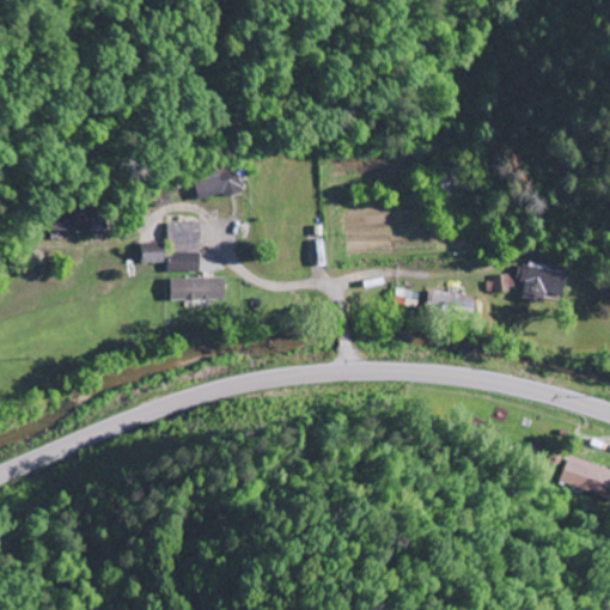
[(169,263),(169,272),(200,273),(201,224),(168,223),(168,243),(141,242),(141,262),(169,263)]
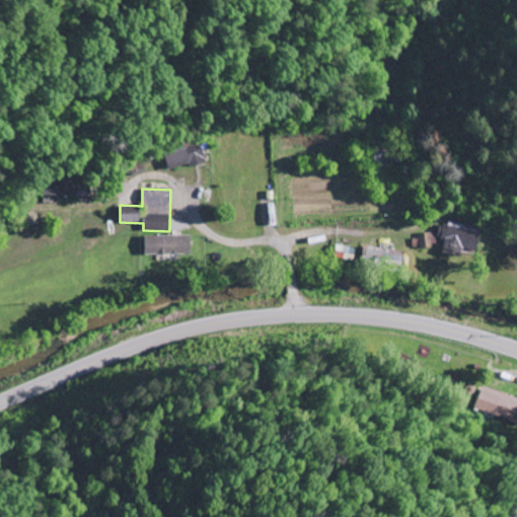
[(440,252),(475,257),(479,229),(445,223),(440,252)]
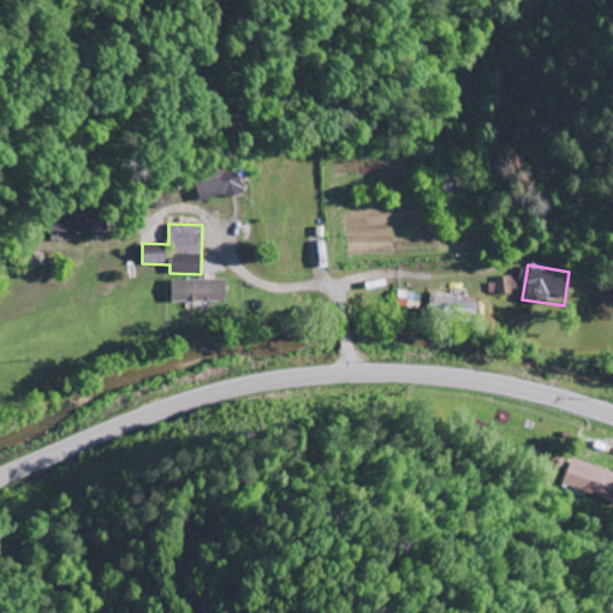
[(171,279),(171,301),(230,302),(230,280),(171,279)]
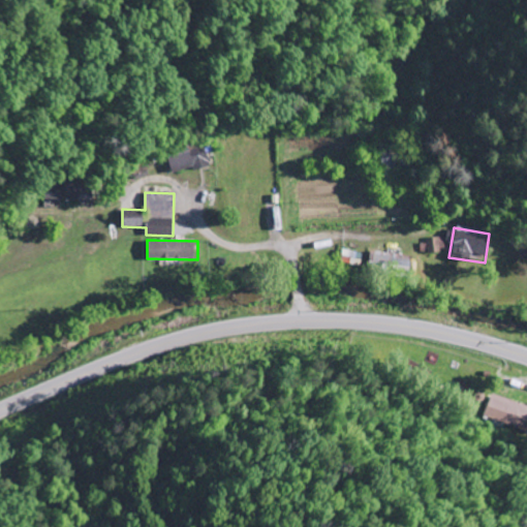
[(389,265),(411,269),(414,258),(376,250),(372,269),(388,272),(389,265)]
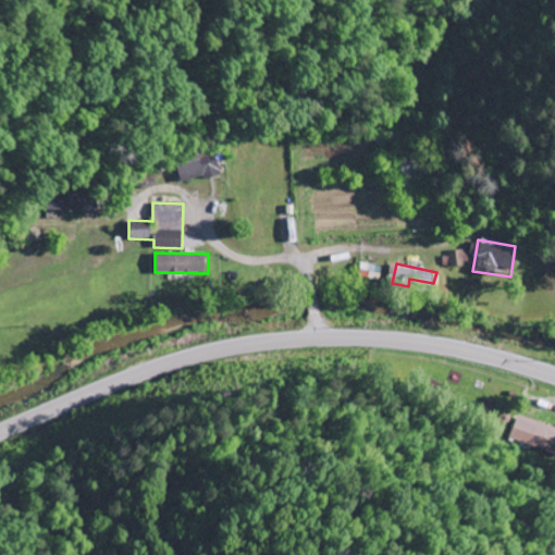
[(509,439),(554,454),(554,427),(518,415),(509,439)]
